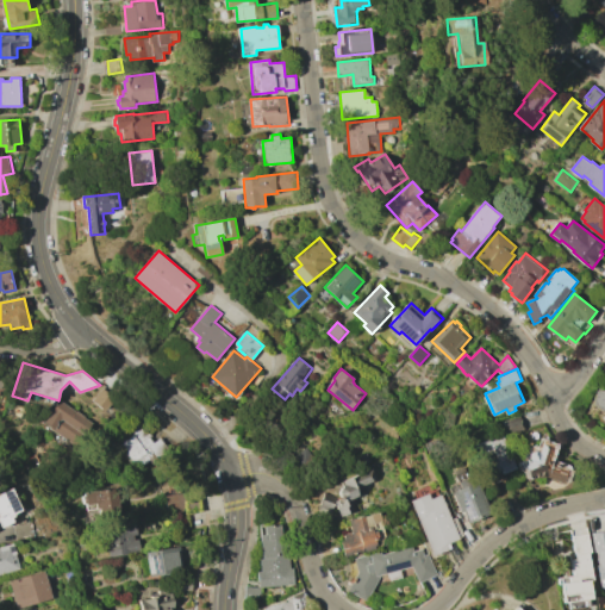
[(104,388),(117,399),(106,411),(93,400),(104,388)]
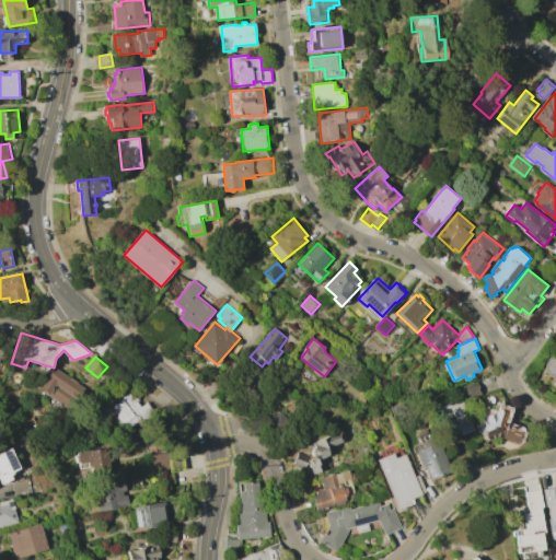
[(547,359),(555,358),(555,377),(546,371),(547,359)]
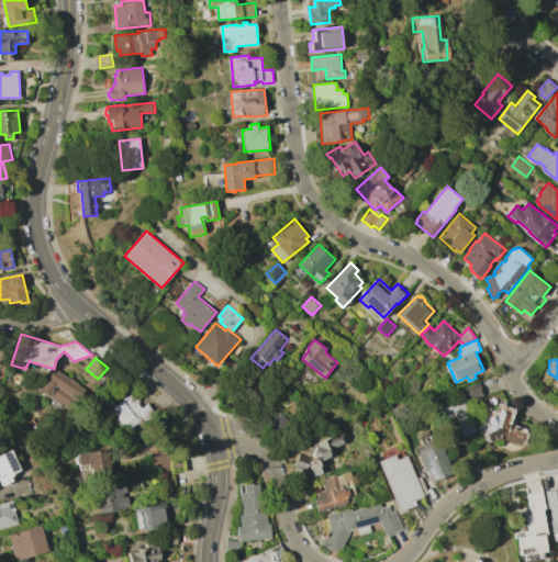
[(56,368),(88,389),(74,411),(42,390),(56,368)]
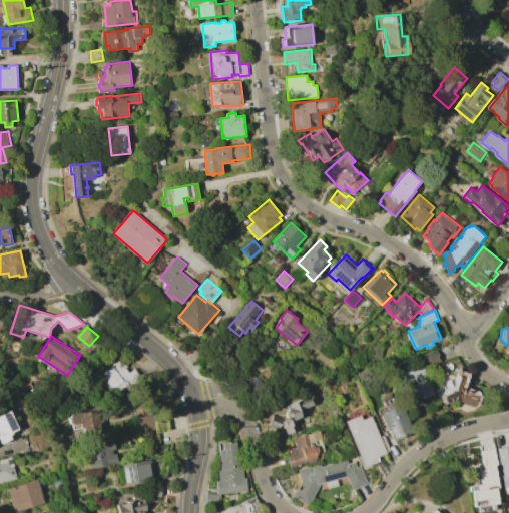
[(425,355),(439,351),(442,362),(428,366),(425,355)]
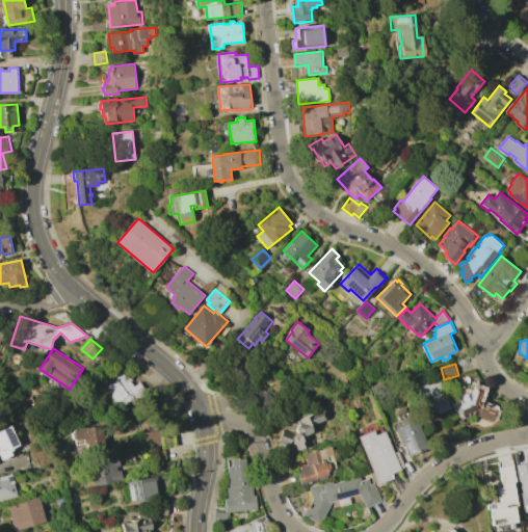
[(110,384),(107,379),(124,367),(134,379),(132,381),(135,386),(141,381),(150,393),(139,400),(137,397),(121,409),(110,396),(111,395),(106,388),(110,384)]
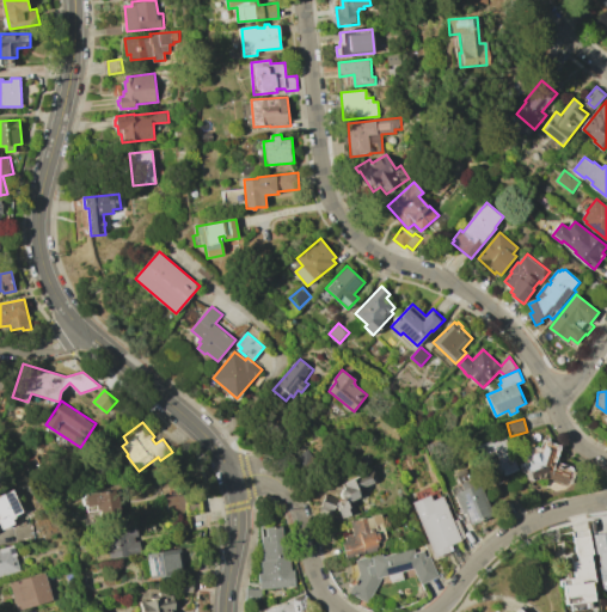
[(504,435),(520,475),(496,484),(480,446),(504,435)]
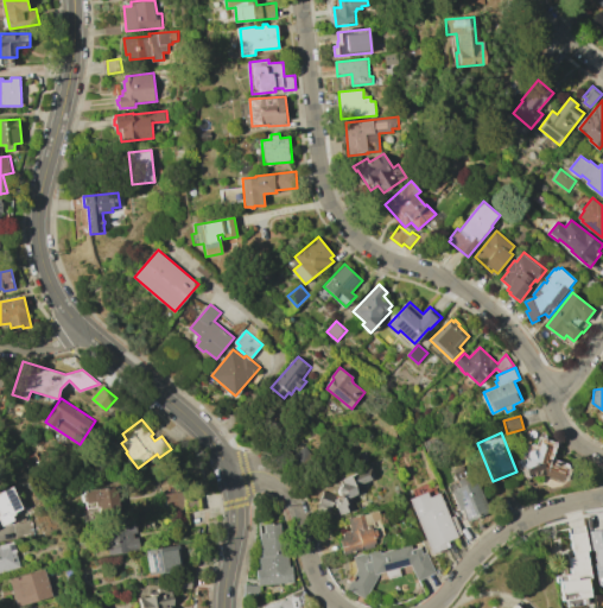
[(528,457),(527,453),(539,449),(539,450),(543,442),(553,445),(548,461),(567,468),(563,481),(545,474),(544,475),(539,475),(529,477),(526,469),(524,470),(521,460),(528,457)]
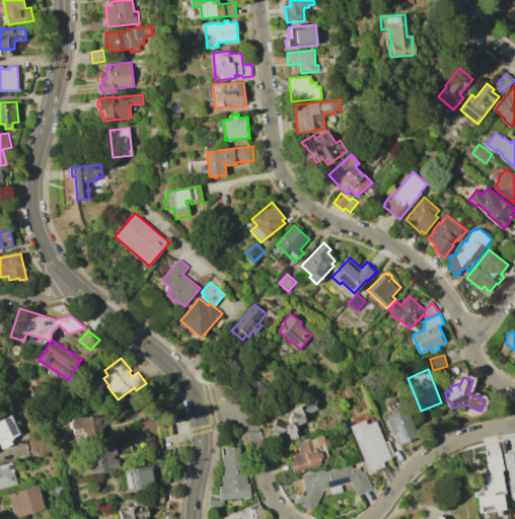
[(313,385),(316,391),(311,394),(308,388),(313,385)]
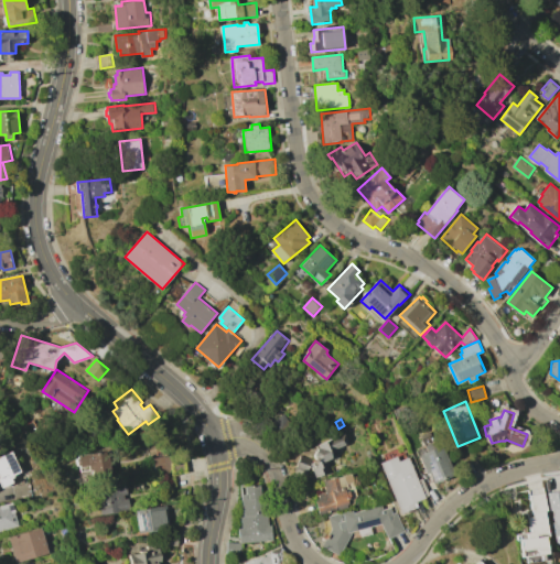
[(323,463),(321,461),(324,468),(322,468),(324,474),(318,477),(312,465),(310,472),(299,468),(303,455),(314,459),(313,462),(318,459),(315,455),(318,451),(319,449),(316,445),(346,433),(351,443),(338,448),(341,455),(323,463)]
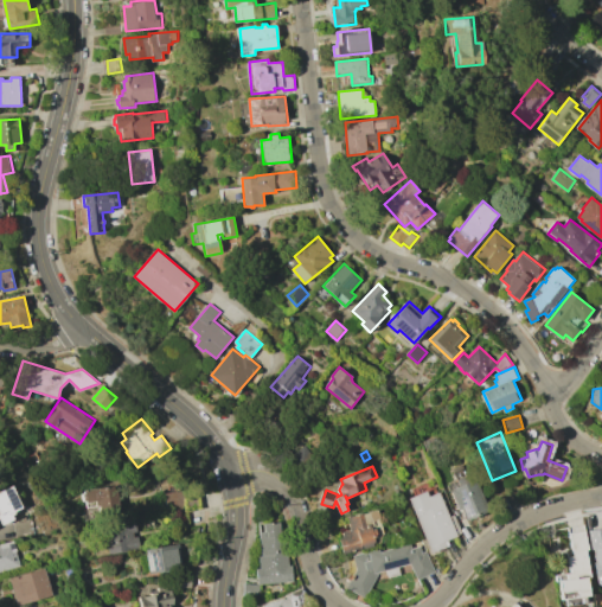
[(473,474),(490,511),(466,521),(461,506),(458,509),(448,485),(473,474)]
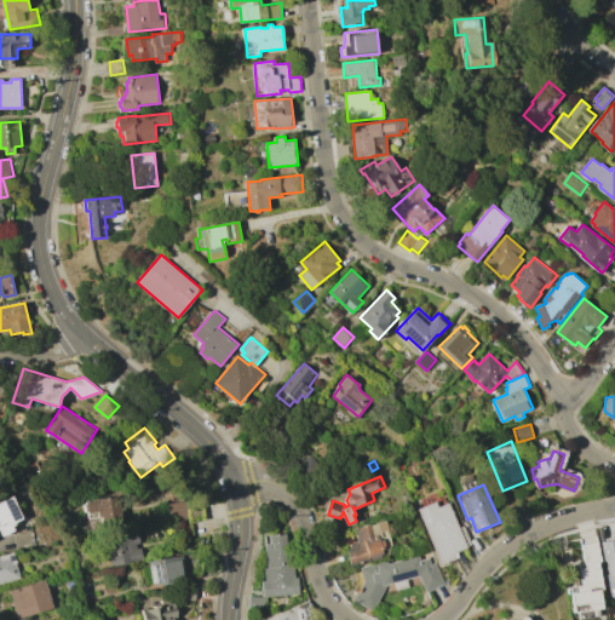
[(88,504),(87,500),(120,495),(124,520),(102,523),(102,516),(90,518),(88,511),(87,511),(86,504),(88,504)]
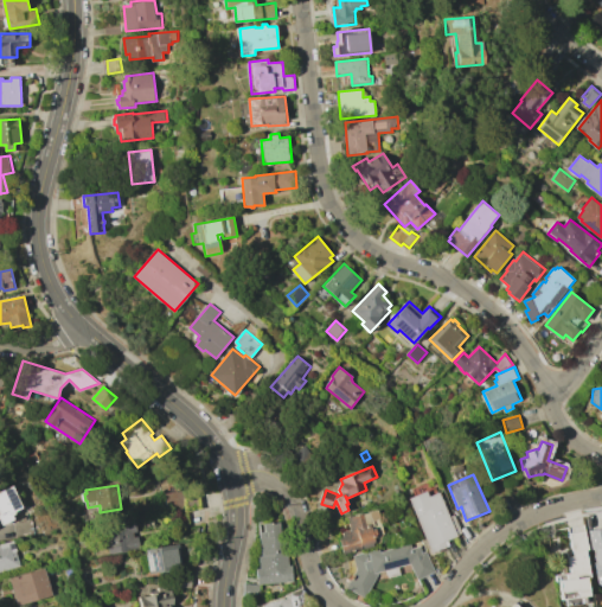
[(0,493),(14,486),(24,508),(15,511),(17,513),(13,516),(15,519),(4,525),(0,517),(0,513),(1,513),(0,511),(0,493)]
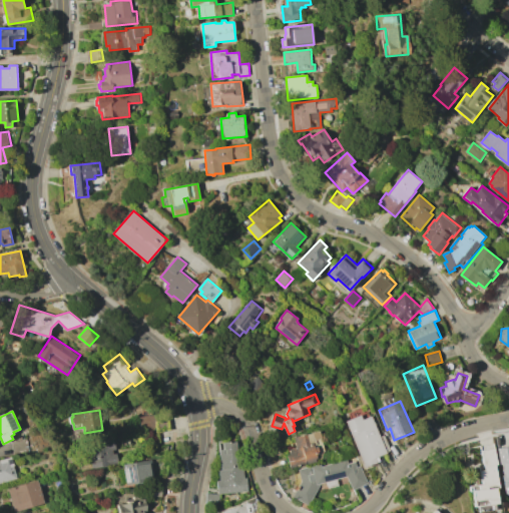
[(141,417),(156,415),(157,421),(158,428),(143,430),(141,417)]
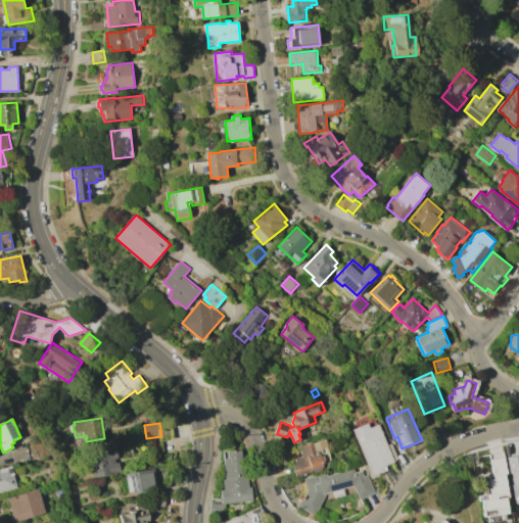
[(354,429),(369,423),(371,427),(379,424),(388,444),(392,443),(399,460),(387,466),(388,470),(373,477),(354,429)]
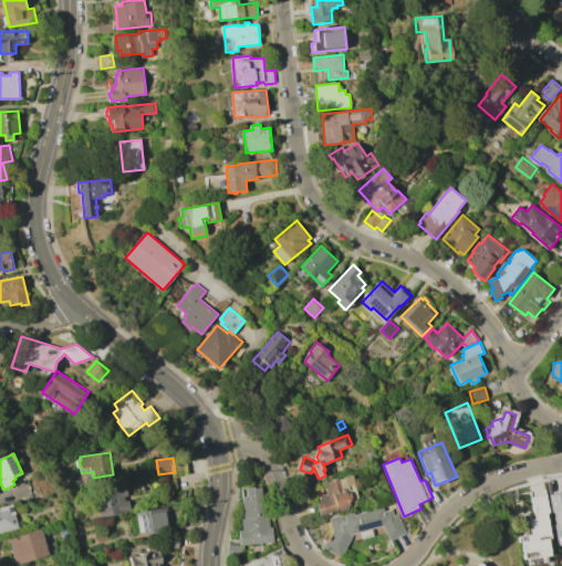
[(190,473),(175,475),(175,472),(174,464),(188,462),(190,473)]
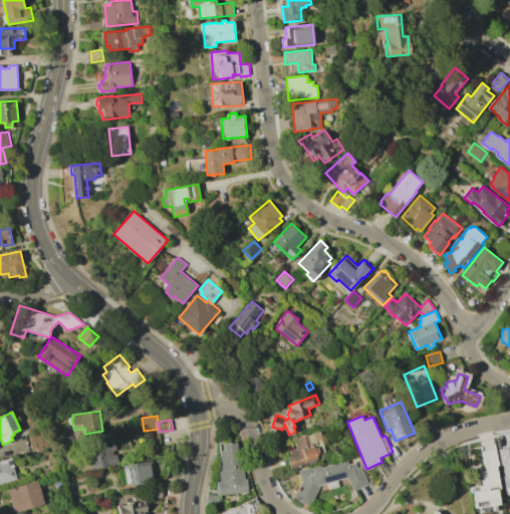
[(292,456),(291,451),(298,449),(295,439),(308,436),(311,444),(315,443),(316,447),(319,446),(321,454),(318,455),(320,460),(318,461),(318,462),(292,469),(289,457),(292,456)]
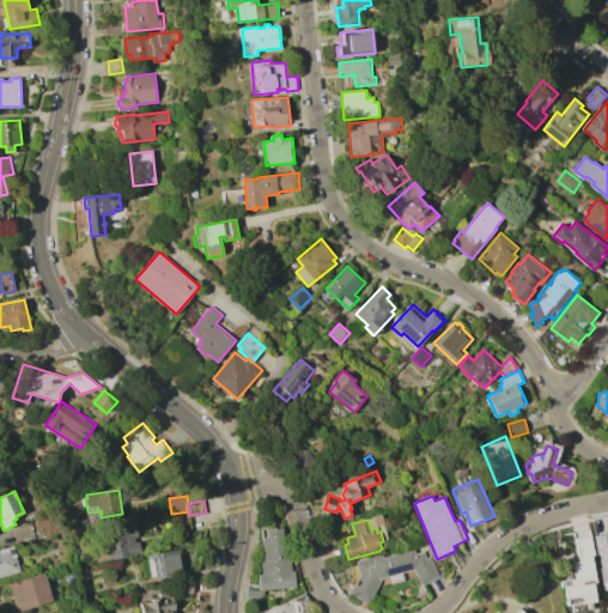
[(35,523),(37,540),(18,544),(16,527),(35,523)]
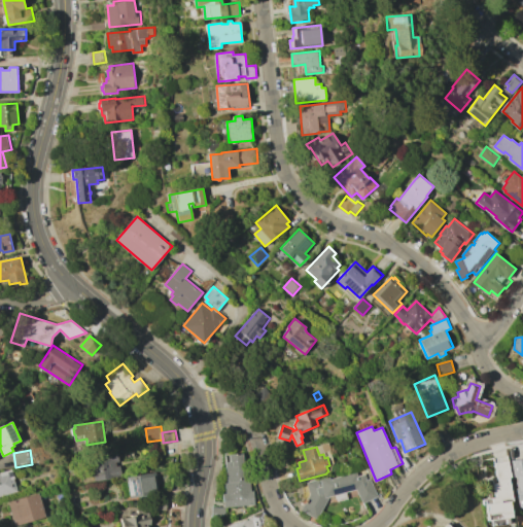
[(227,493),(225,483),(228,483),(227,462),(231,462),(230,454),(244,453),(245,465),(250,465),(252,491),(255,491),(255,505),(224,506),(223,494),(227,493)]
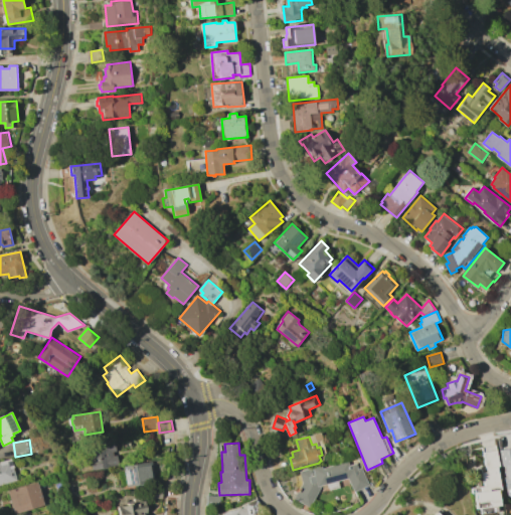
[(103,449),(103,448),(120,445),(121,450),(114,451),(115,456),(118,455),(120,466),(94,470),(93,464),(90,464),(88,451),(103,449)]
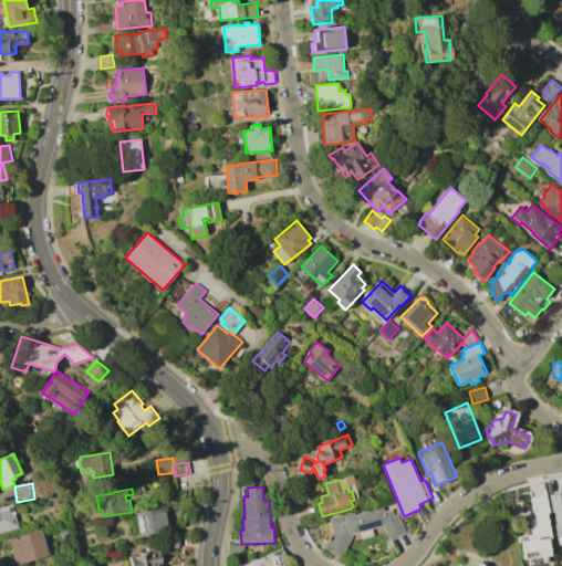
[(550,494),(561,493),(561,543),(558,544),(554,524),(558,523),(555,512),(553,512),(550,494)]
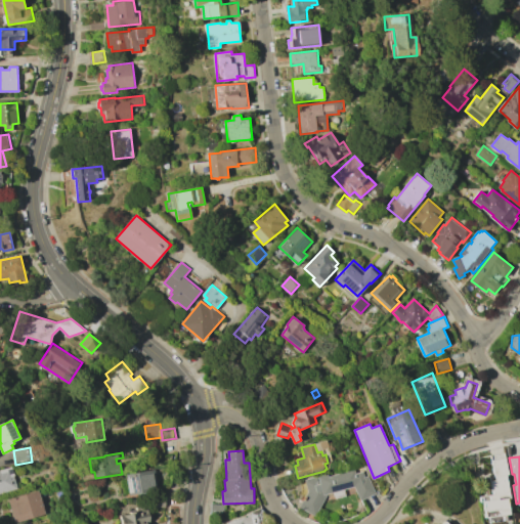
[(483,501),(481,503),(480,496),(494,494),(492,480),(496,480),(493,460),(507,457),(509,475),(507,475),(511,498),(508,498),(509,503),(510,503),(510,506),(509,506),(510,514),(486,518),(483,501)]
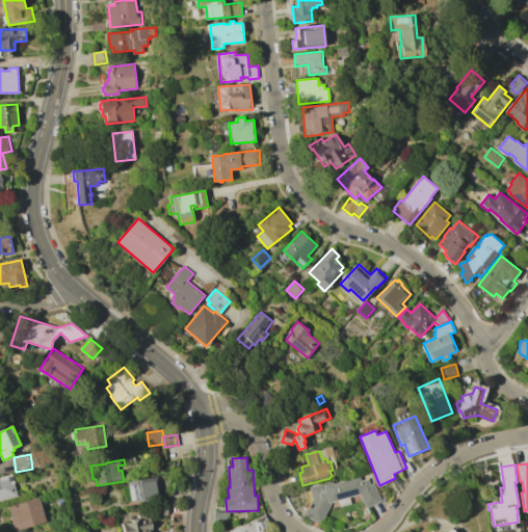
[(0,477),(14,474),(20,496),(0,501),(0,477)]
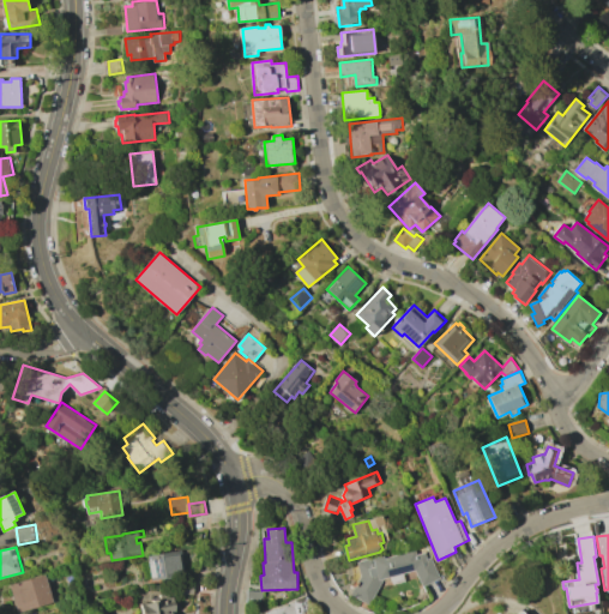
[(181,549),(186,573),(151,579),(148,555),(181,549)]
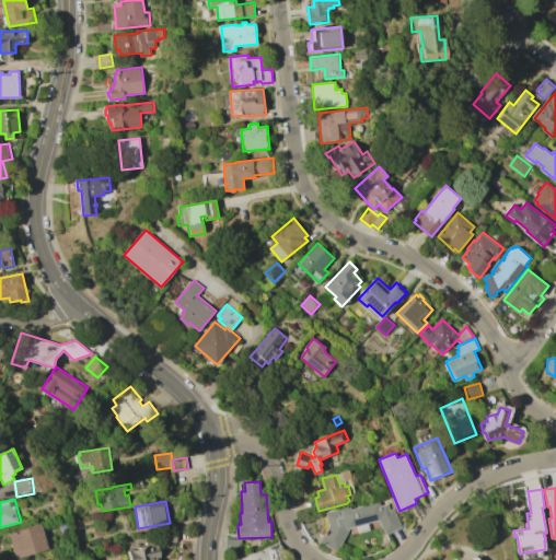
[(331,525),(327,512),(352,505),(352,510),(381,501),(382,506),(390,504),(392,511),(395,509),(404,527),(387,535),(381,520),(370,523),(371,531),(360,533),(359,526),(351,528),(338,551),(321,541),(331,525)]
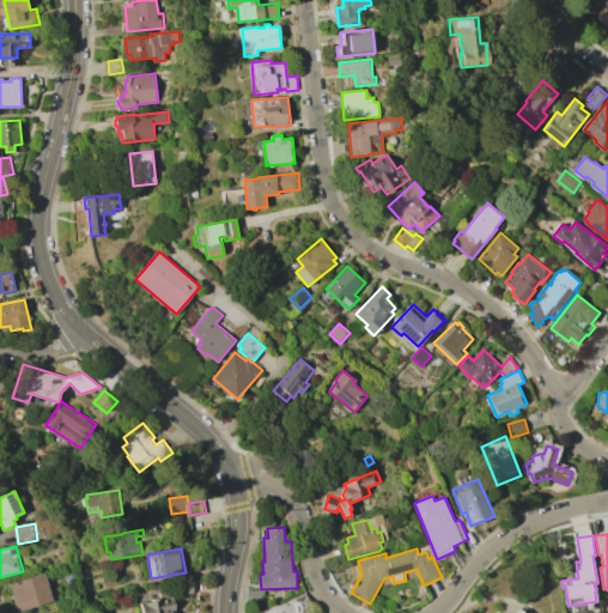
[(11,583),(47,574),(55,601),(19,611),(11,583)]
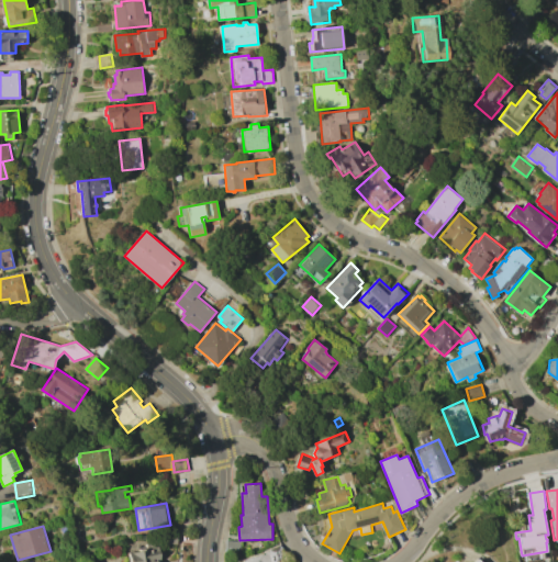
[(178,535),(178,543),(165,544),(164,536),(178,535)]
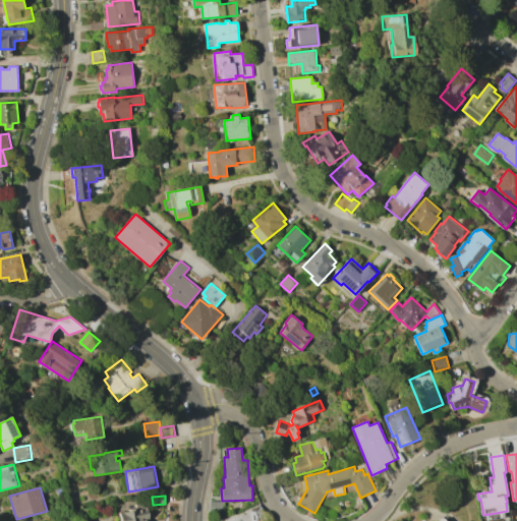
[(212,501),(225,502),(224,513),(212,512),(212,501)]
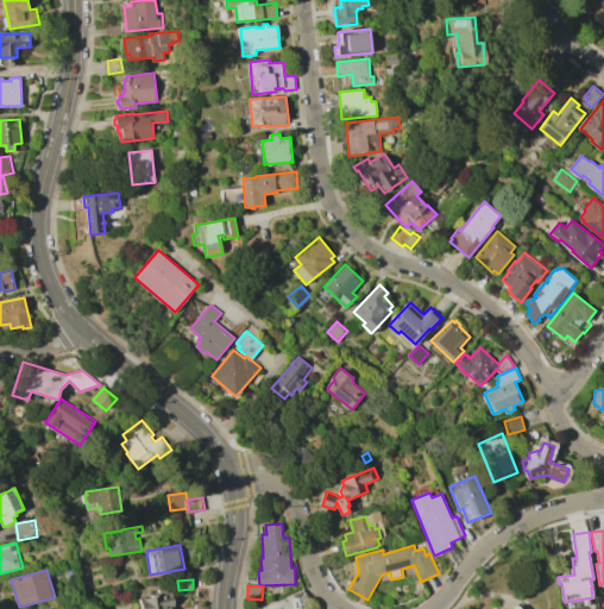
[(145,596),(145,598),(153,597),(152,595),(161,594),(161,590),(172,588),(175,607),(171,607),(171,608),(142,608),(140,597),(145,596)]
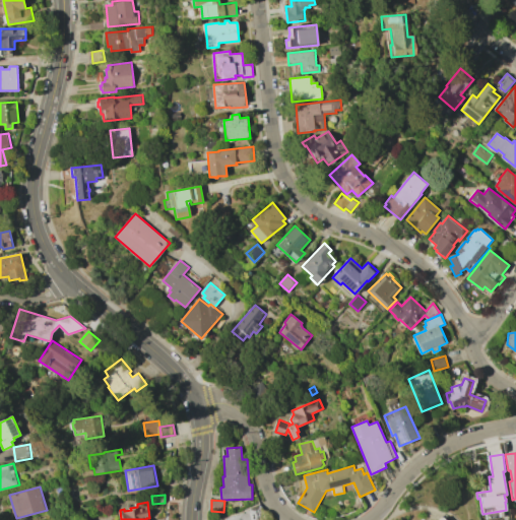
[(229,519),(228,518),(250,512),(249,509),(261,505),(269,515),(264,519),(229,519)]
